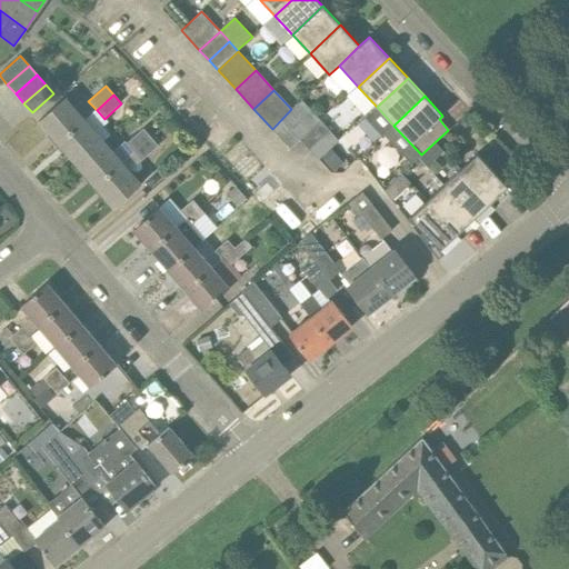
[(86,119),(97,110),(88,101),(78,110),(67,97),(39,120),(57,141),(86,119)]
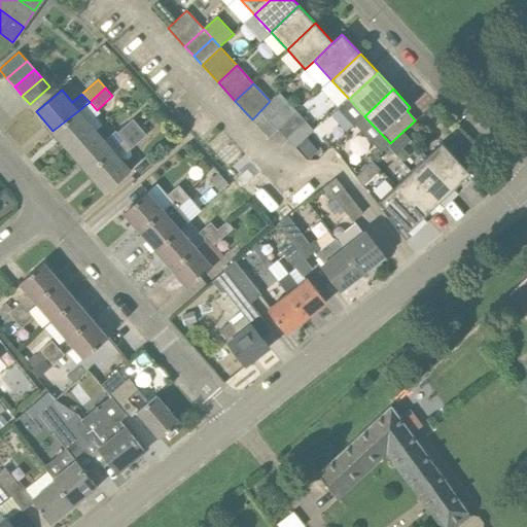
[(252,119),(260,128),(287,102),(280,93),(270,101),(252,119)]
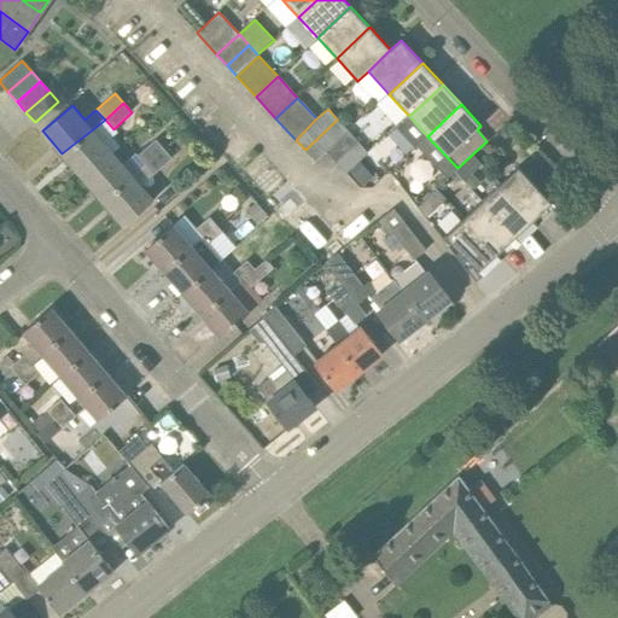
[(315,161),(326,151),(348,130),(337,120),(305,150),(315,161)]
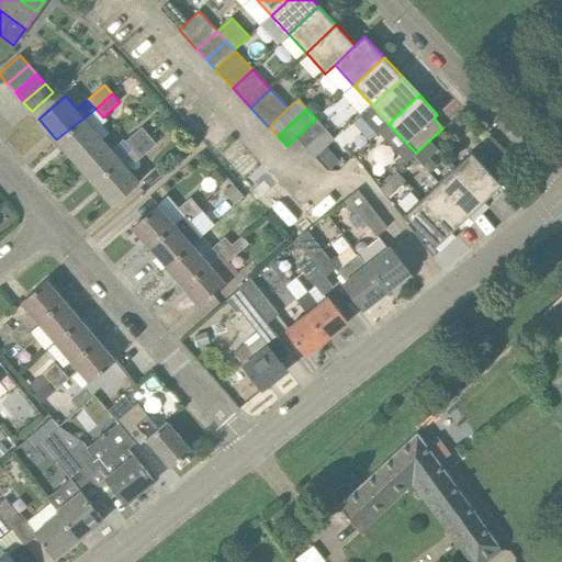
[(76,163),(103,139),(85,117),(56,139),(76,163)]
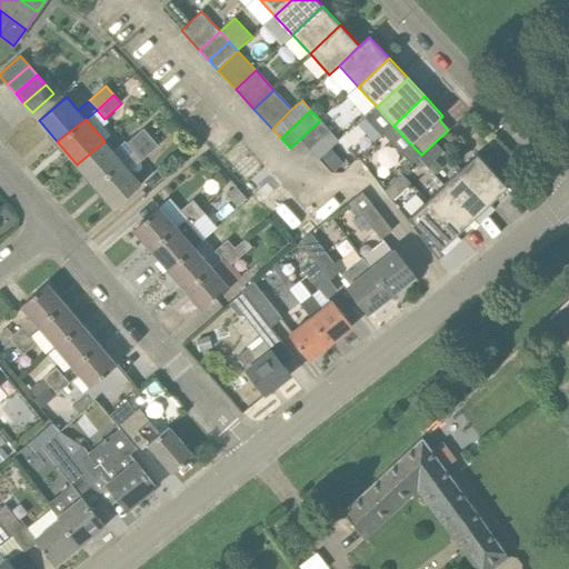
[(320,120),(300,139),(309,150),(330,130),(320,120)]
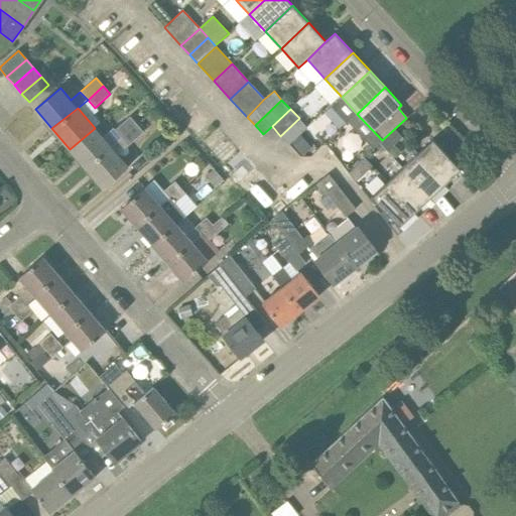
[(115,129),(122,137),(137,124),(130,116),(115,129)]
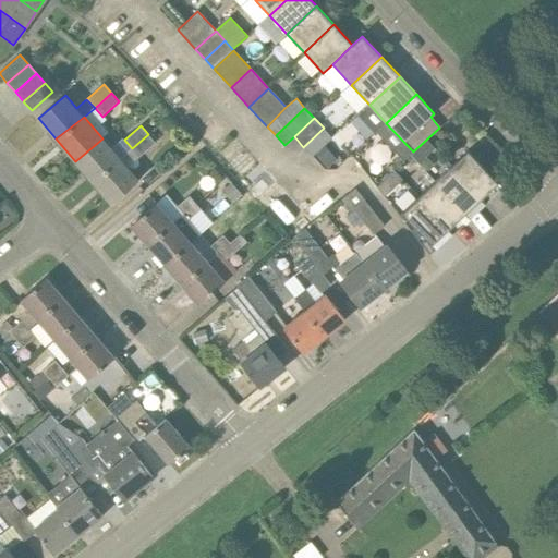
[(332,137),(324,128),(303,147),(313,157),(315,154),(324,146),(332,137)]
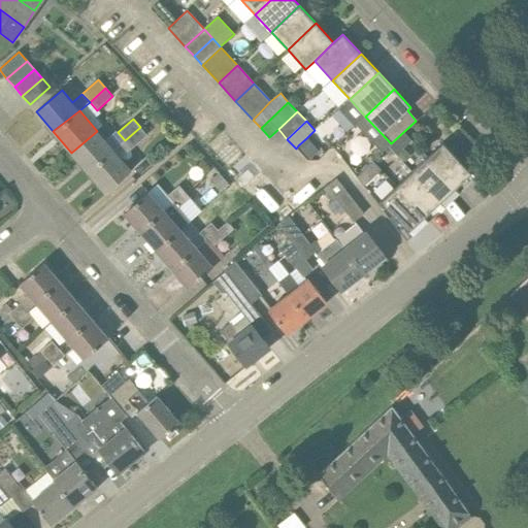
[(140,127),(125,140),(132,149),(146,135),(140,127)]
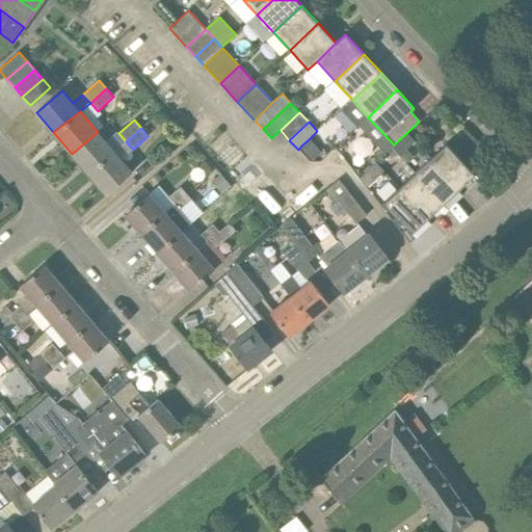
[(88,173),(114,151),(98,132),(72,154),(88,173)]
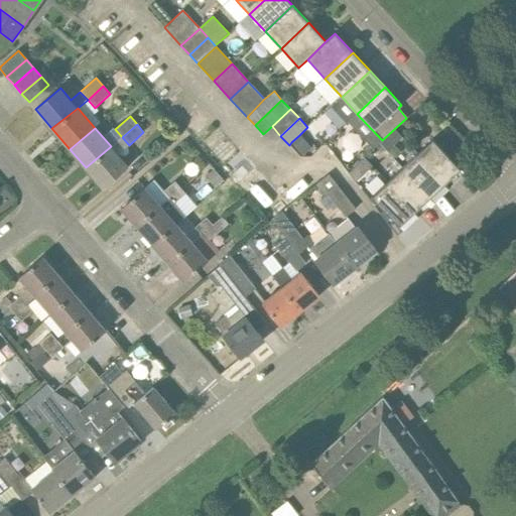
[(417,153),(445,183),(461,169),(432,139),(417,153)]
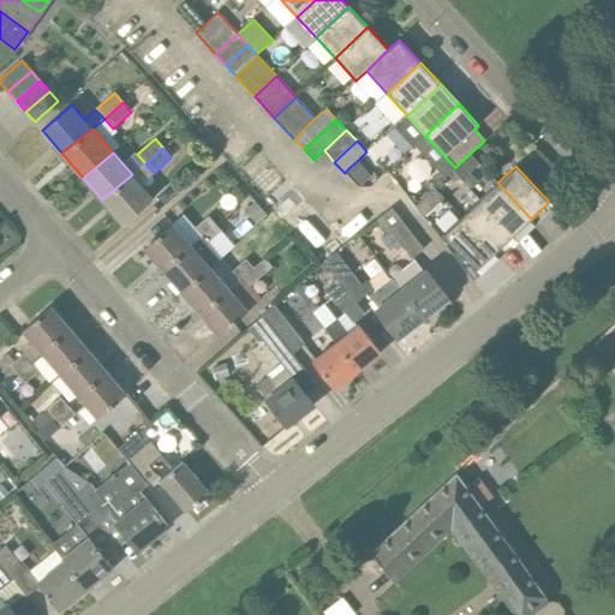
[(124,225),(154,198),(132,174),(102,199),(124,225)]
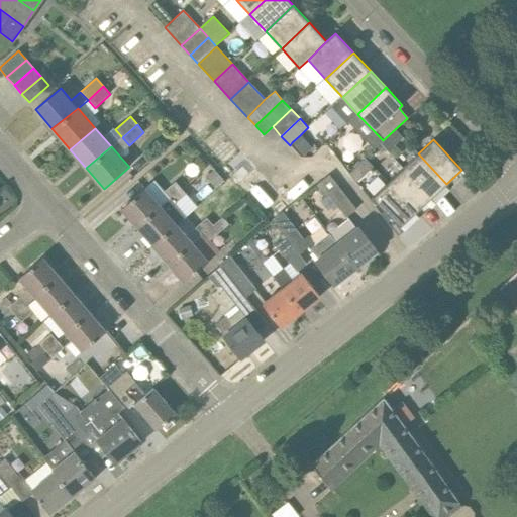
[(431,198),(446,184),(418,153),(403,167),(431,198)]
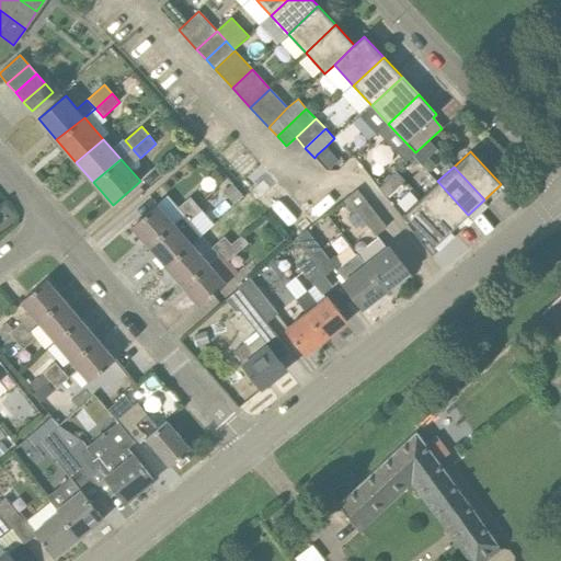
[(451,230),(468,215),(437,181),(421,196),(451,230)]
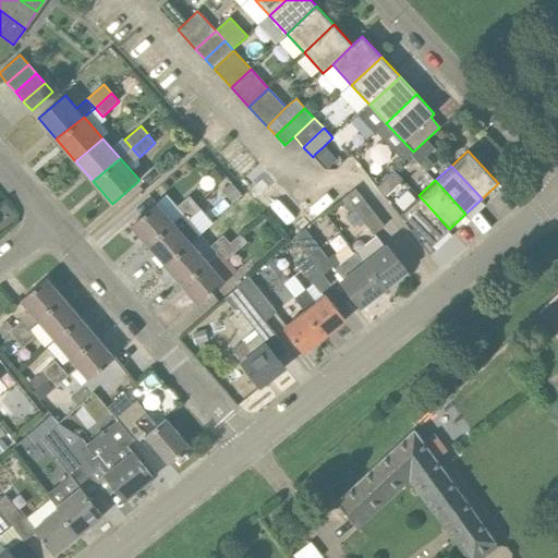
[(373,234),(385,226),(355,189),(341,199),(351,214),(355,210),(373,234)]
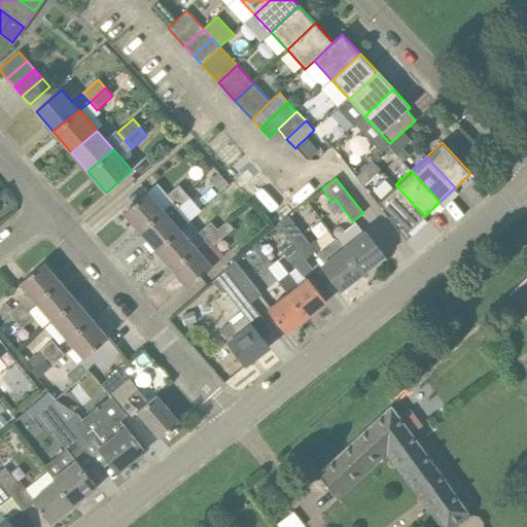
[(140,232),(172,204),(166,197),(155,184),(148,191),(124,212),(140,232)]
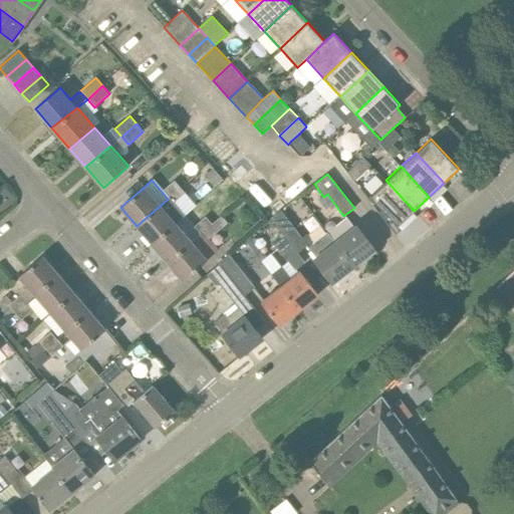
[(398,225),(414,211),(386,180),(369,195),(398,225)]
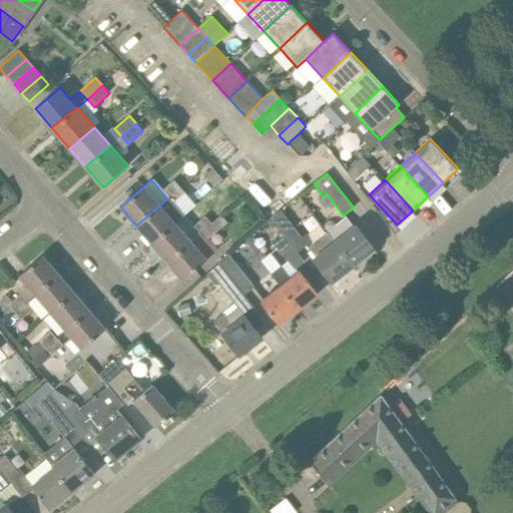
[(167,198),(179,188),(173,181),(161,191),(167,198)]
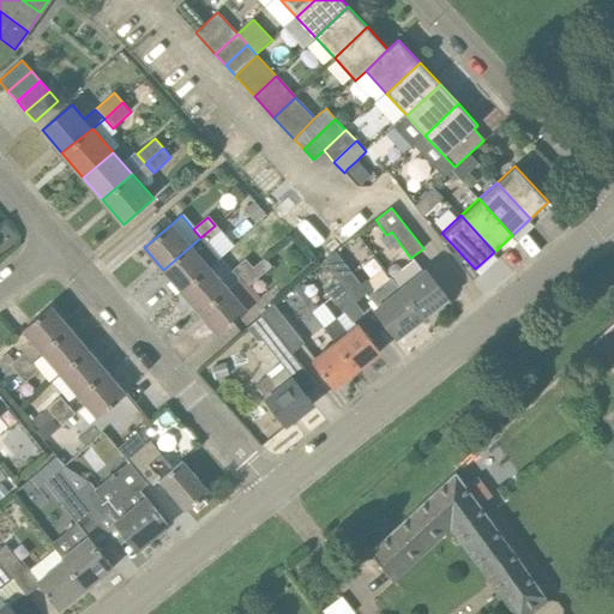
[(200,238),(208,246),(223,234),(215,226),(200,238)]
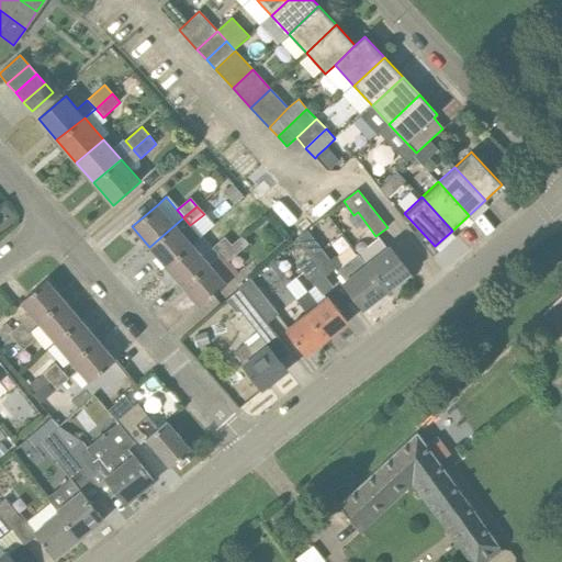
[(166,267),(201,237),(190,225),(183,217),(149,247),(166,267)]
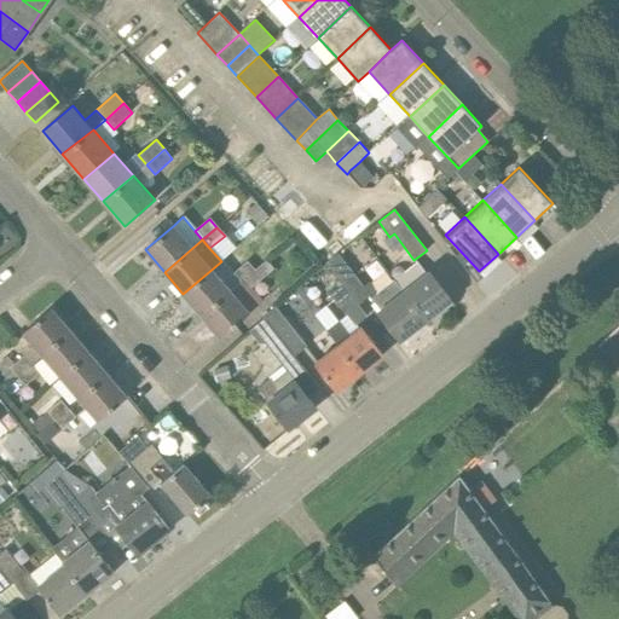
[(426,320),(403,290),(394,279),(377,291),(369,282),(364,287),(337,253),(325,262),(342,284),(358,305),(370,295),(371,296),(370,296),(380,308),(377,311),(400,341),(426,320)]
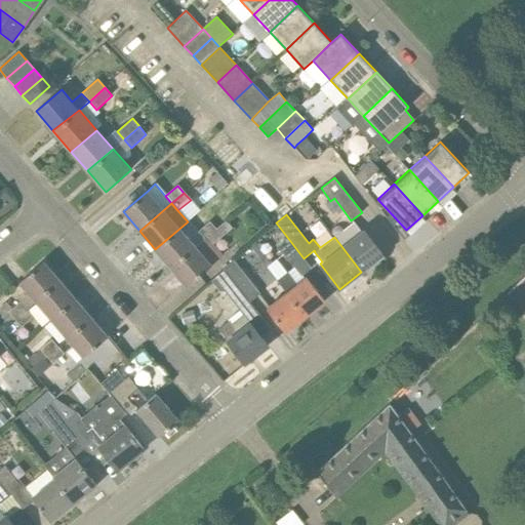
[(171,268),(216,229),(209,221),(200,231),(190,219),(188,221),(155,249),(171,268)]
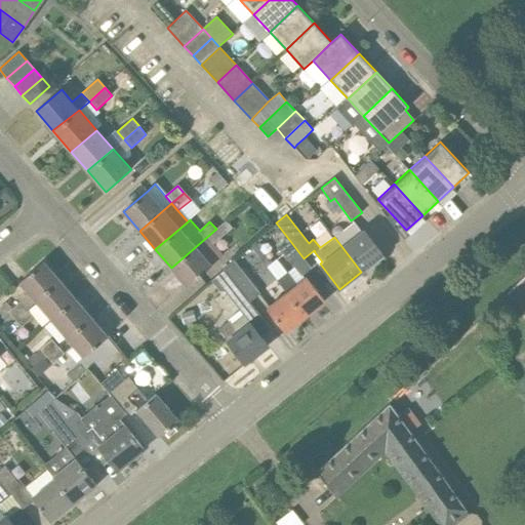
[(216,229),(171,268),(187,286),(223,255),(213,244),(232,228),(226,220),(216,229)]
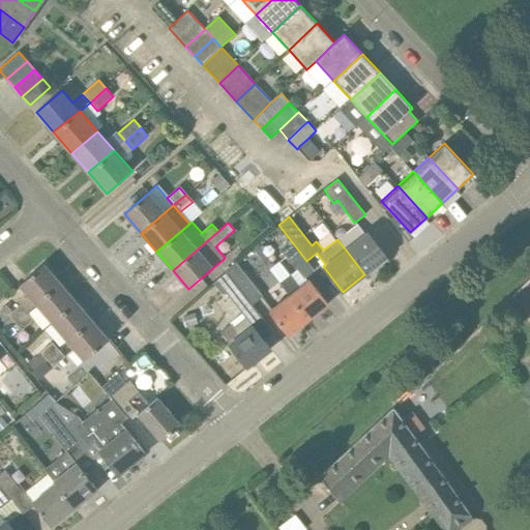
[(345,248),(364,274),(387,257),(366,232),(345,248)]
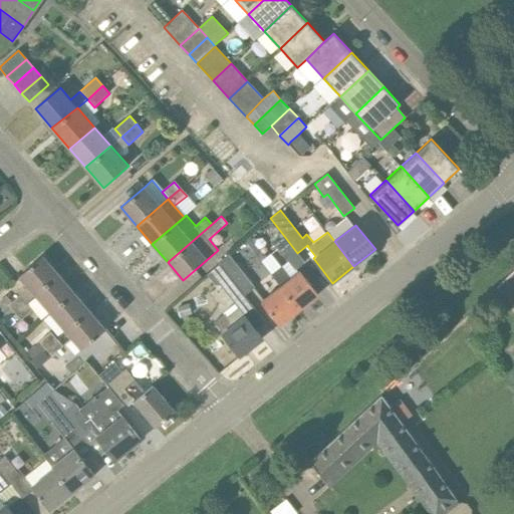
[(294,270),(305,262),(297,253),(284,236),(274,244),(294,270)]
